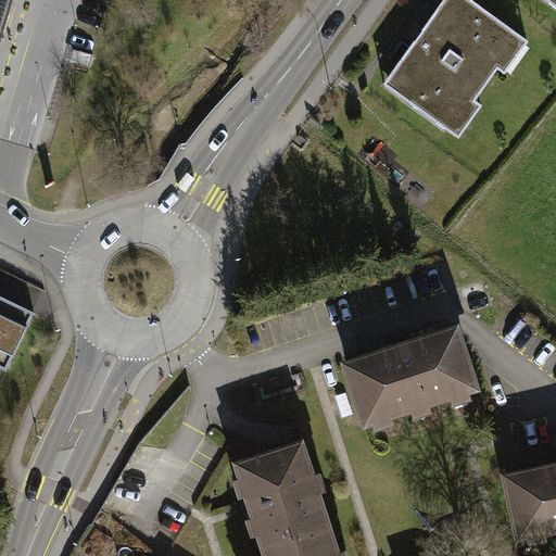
[(0,0),(0,33),(9,0),(0,0)]
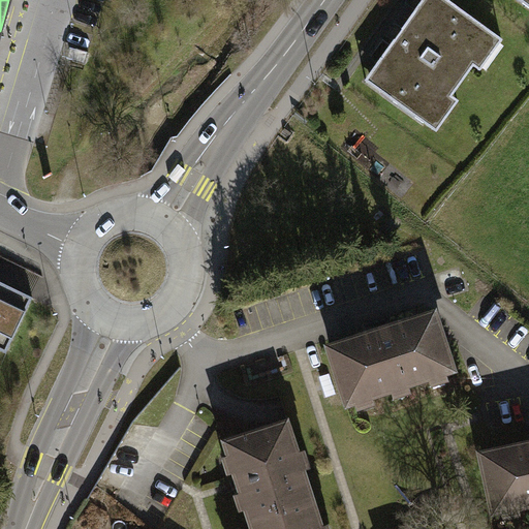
[(452,0),(421,0),(365,79),(438,132),(461,100),(452,94),(474,64),(484,71),(506,39),(452,0)]
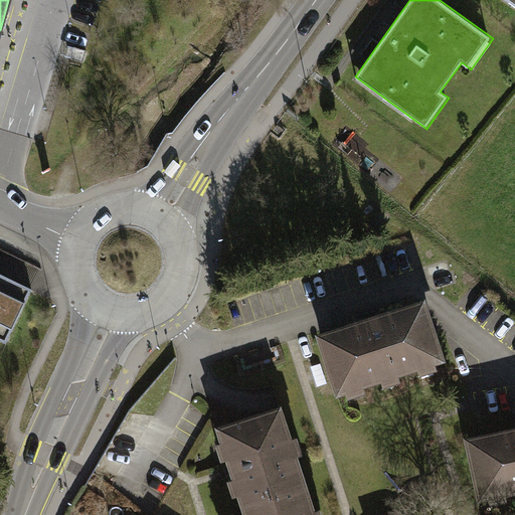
[(0,274),(0,341),(6,344),(32,290),(0,274)]
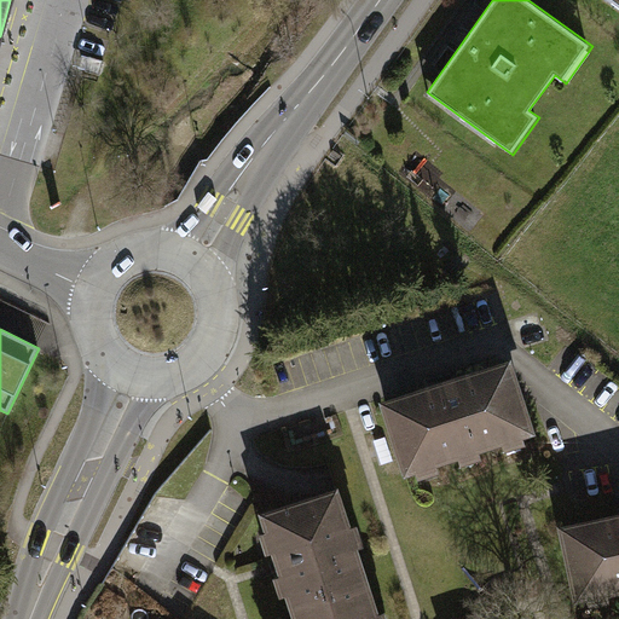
[(512,358),(380,399),(404,476),(536,435),(512,358)]
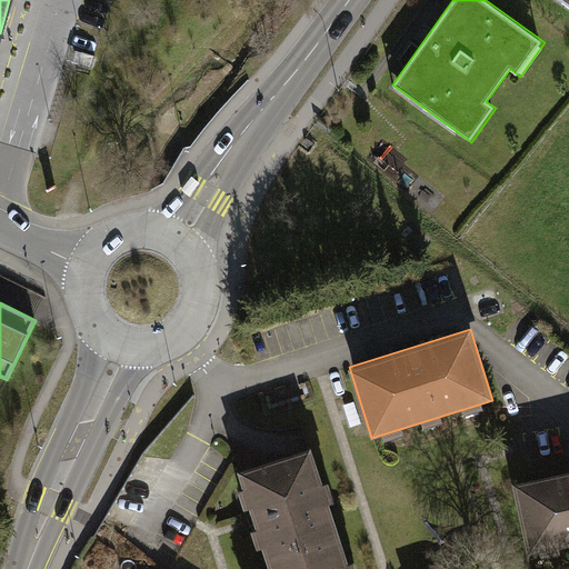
[(350,568),(308,443),(237,468),(270,568),(350,568)]
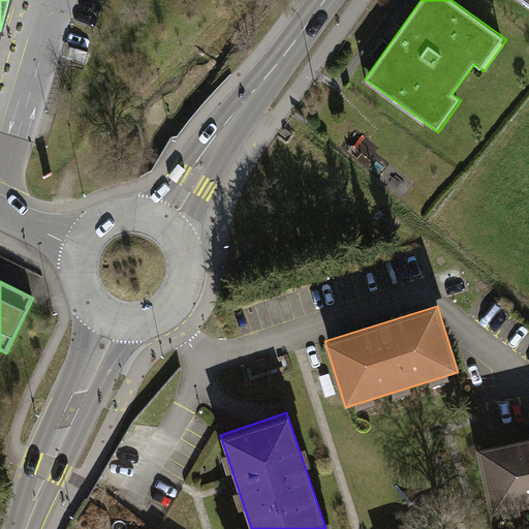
[(528,438),(477,447),(492,514),(528,506),(528,438)]
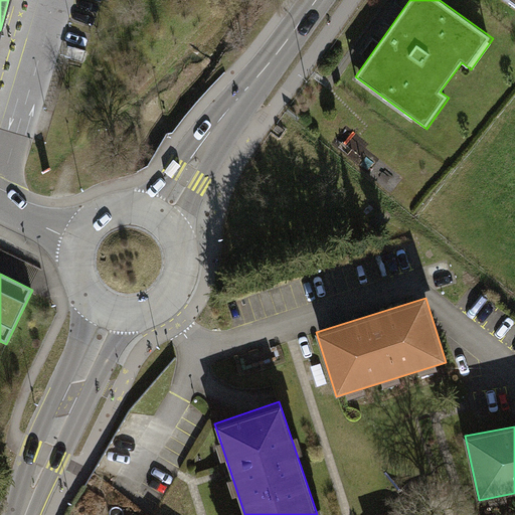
All buildings are outlined.
